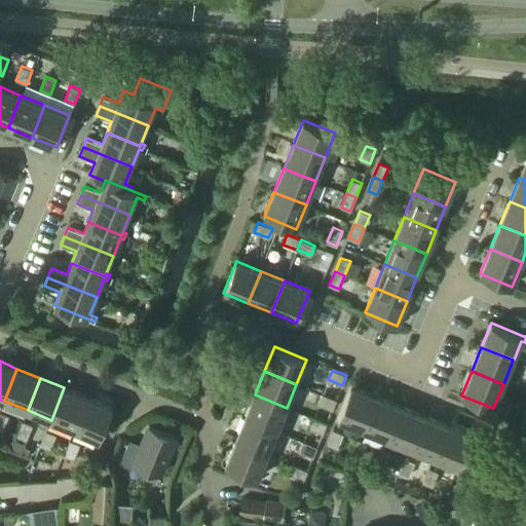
[(338,418),(362,428),(375,397),(350,386),(338,418)]
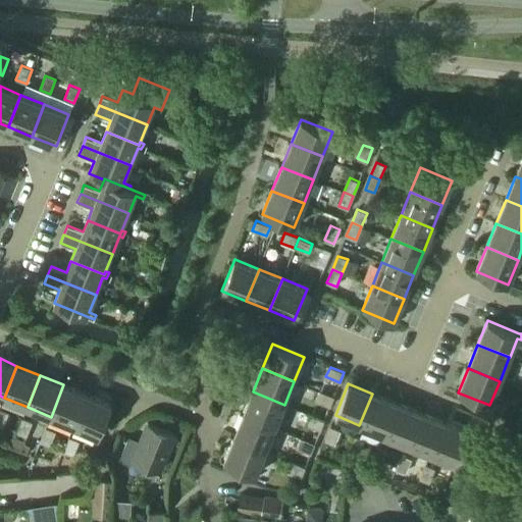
[(51,417),(74,426),(88,395),(63,384),(51,417)]
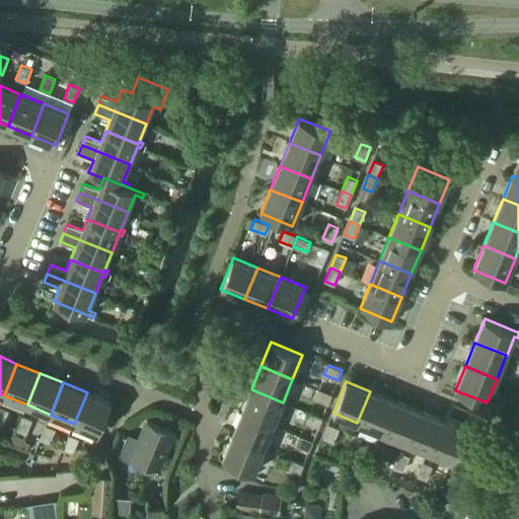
[(283,402),(251,389),(241,413),(273,425),(283,402)]
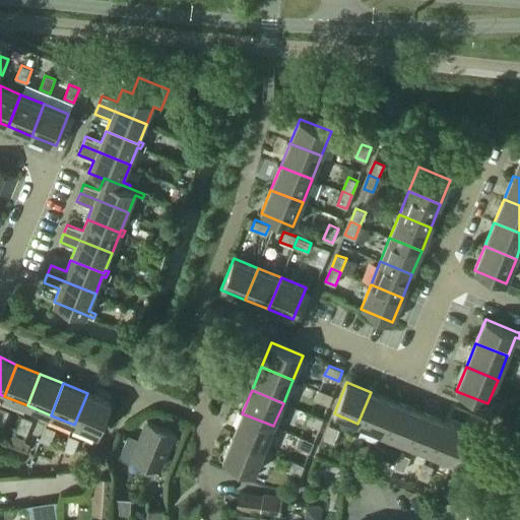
[(319,390),(315,399),(328,405),(332,396),(319,390)]
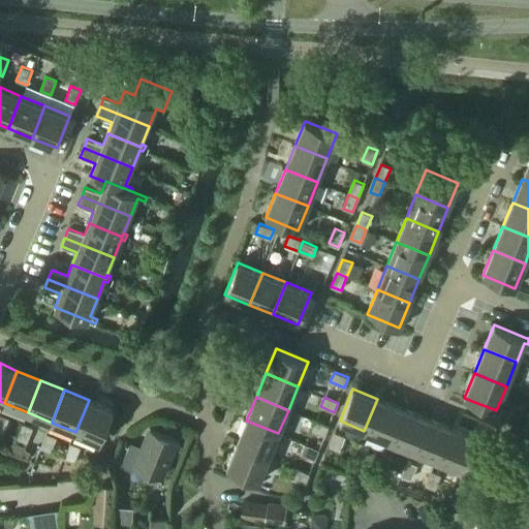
[(364,431),(389,440),(401,408),(377,399),(364,431)]
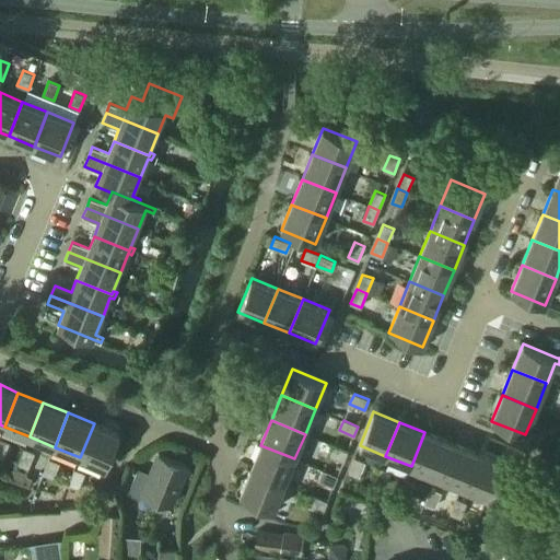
[(94,423),(80,457),(106,468),(119,433),(94,423)]
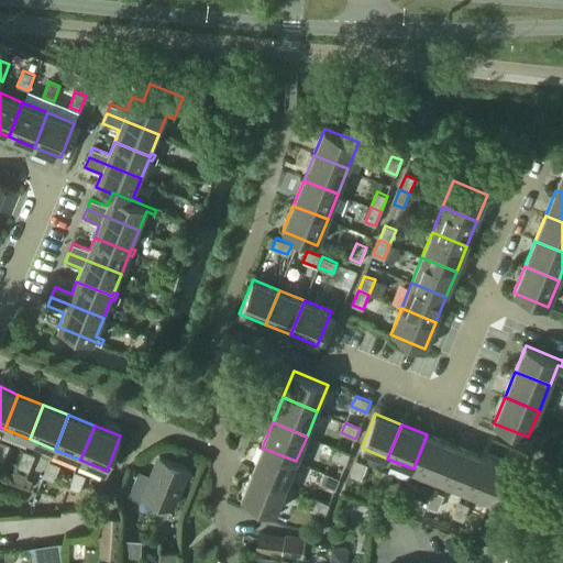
[(414,468),(439,479),(452,444),(427,434),(414,468)]
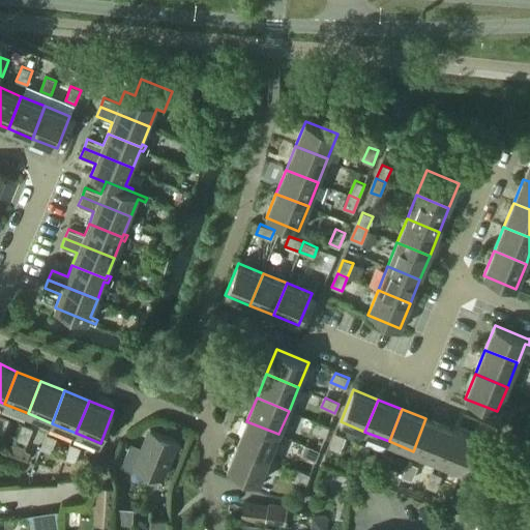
[(0,415),(0,432),(4,434),(9,419),(0,415)]
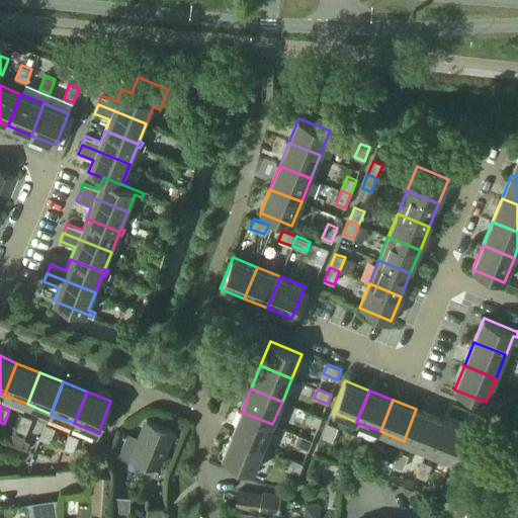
[(404,441),(427,450),(439,419),(416,409),(404,441)]
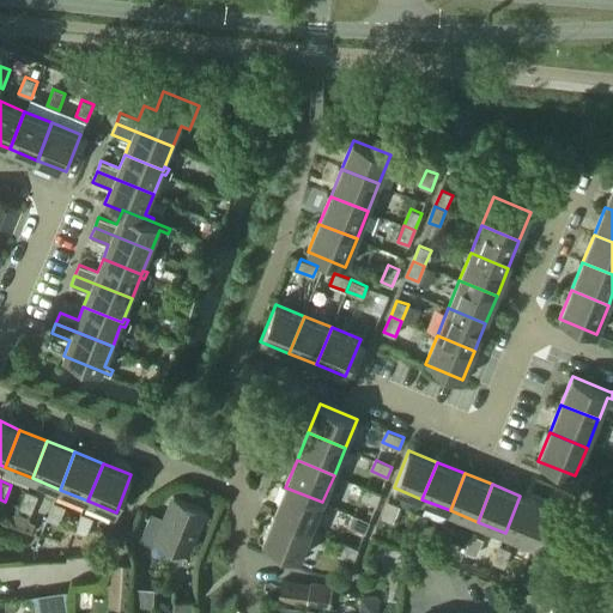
[(322,502),(285,487),(274,515),(311,529),(322,502)]
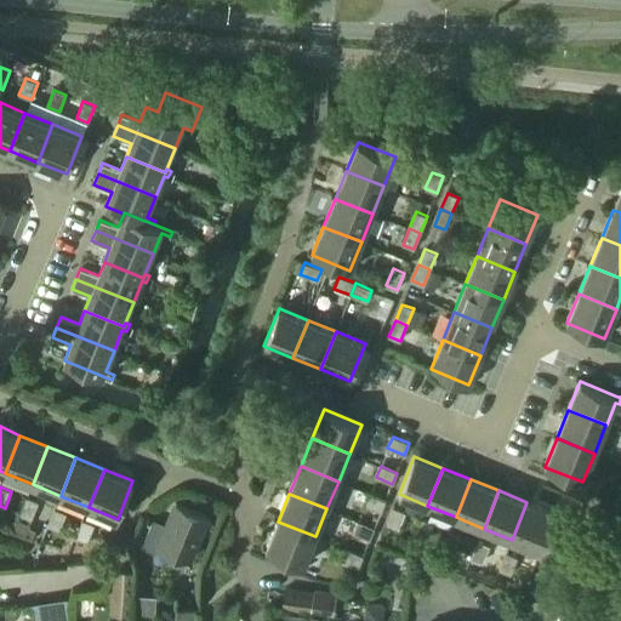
[(369,494),(364,506),(381,512),(386,500),(369,494)]
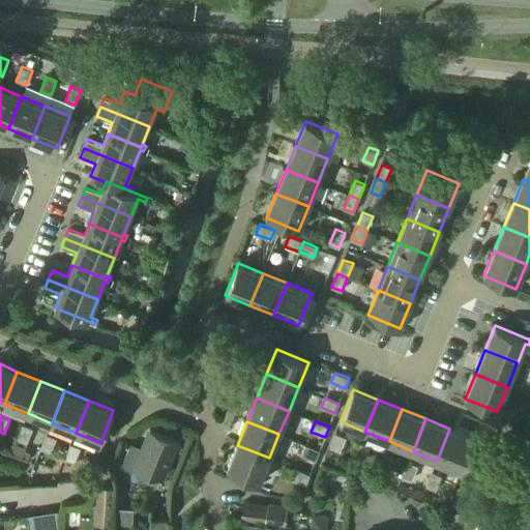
[(23,424),(17,439),(27,443),(33,429),(23,424)]
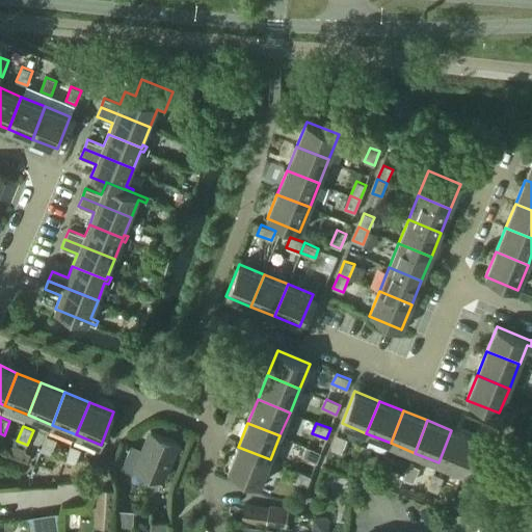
[(476,440),(451,430),(439,462),(462,473),(476,440)]
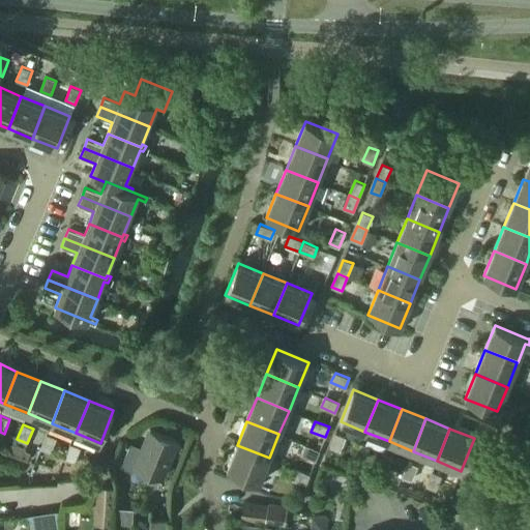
[(177,441),(150,430),(142,448),(130,443),(121,467),(134,472),(135,468),(162,479),(177,441)]
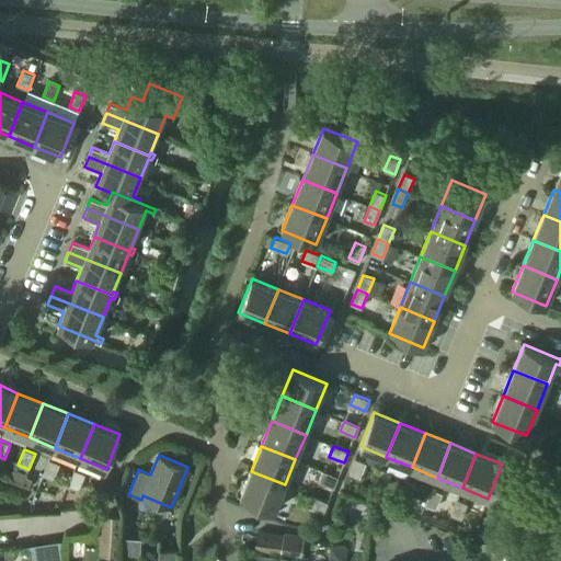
[(355,459),(350,473),(361,478),(366,462),(355,459)]
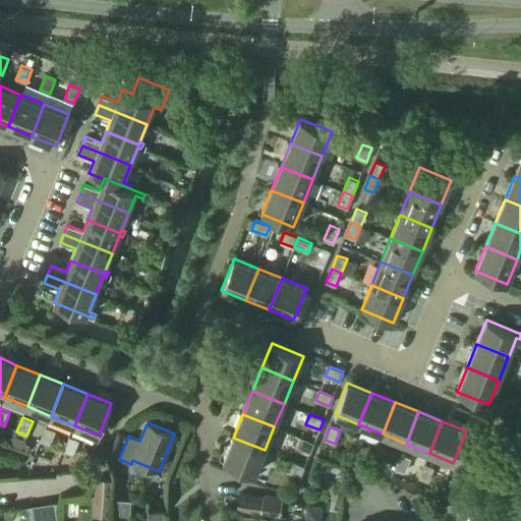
[(46,427),(40,441),(50,445),(56,431),(46,427)]
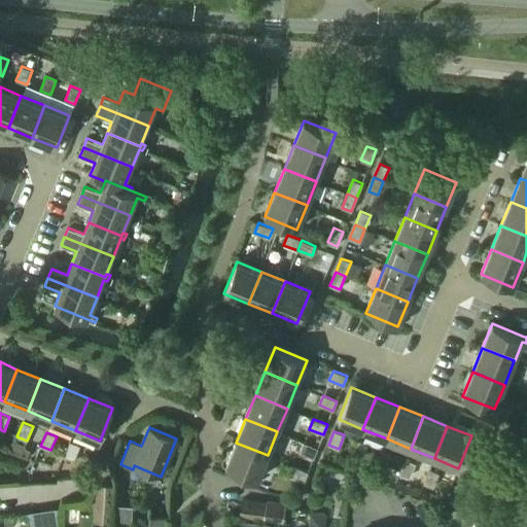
[(358,441),(353,454),(362,458),(367,445),(358,441)]
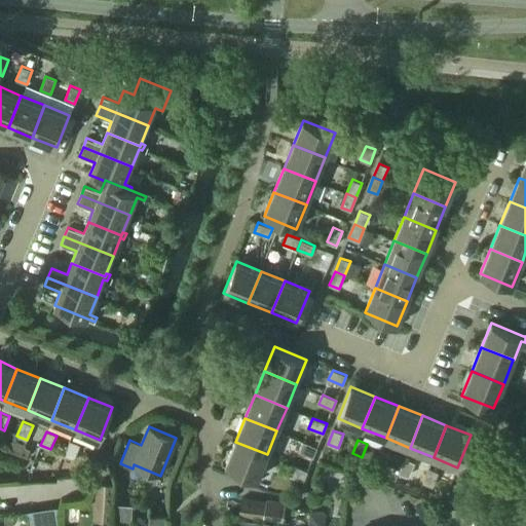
[(70,441),(65,455),(74,459),(80,445),(70,441)]
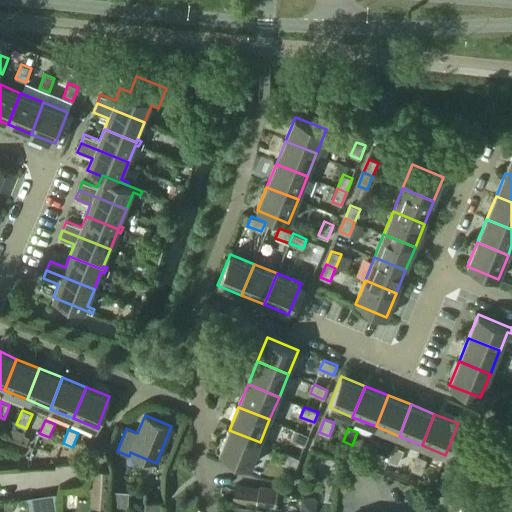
[(250,466),(260,442),(229,430),(219,454),(250,466)]
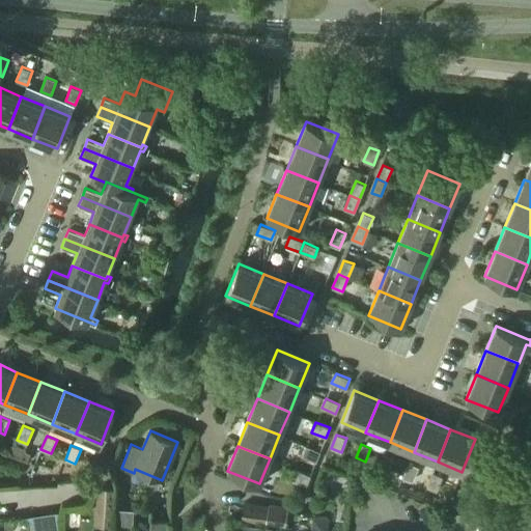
[(306,446),(302,455),(316,462),(320,451),(306,446)]
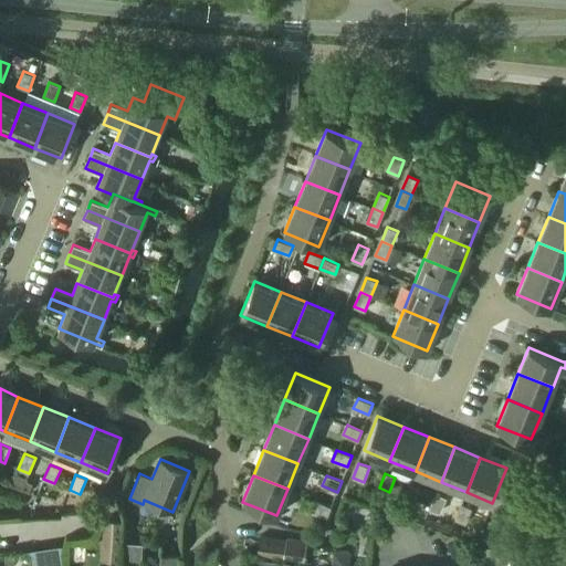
[(410,483),(404,499),(413,503),(420,488),(410,483)]
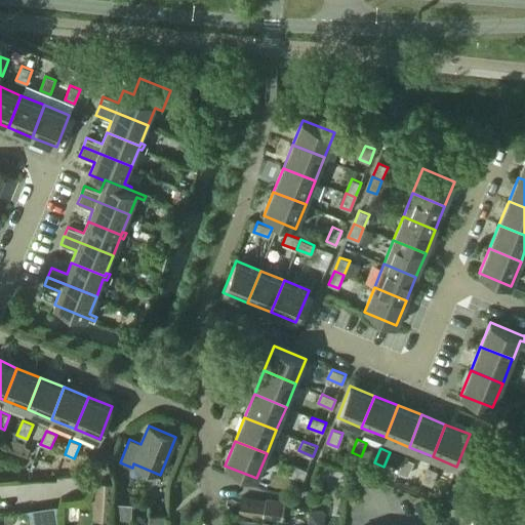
[(404,458),(398,472),(408,476),(413,462),(404,458)]
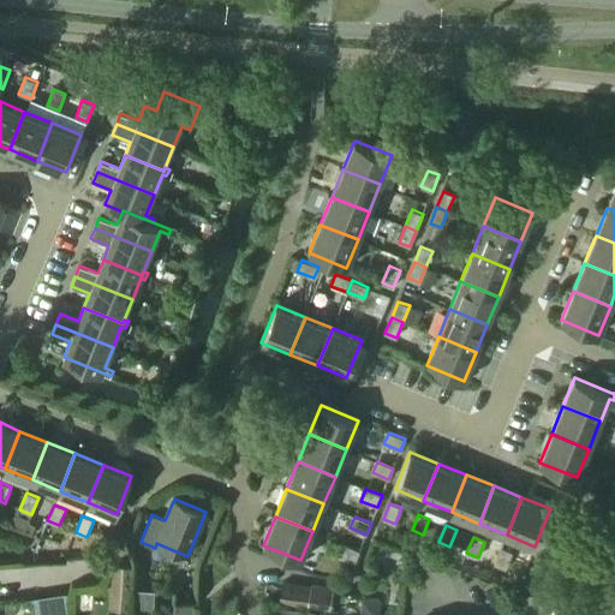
[(342,544),(338,555),(354,562),(359,550),(342,544)]
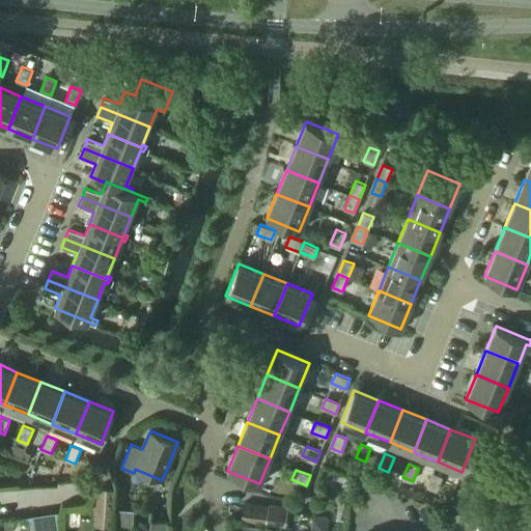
[(432,473),(427,487),(437,492),(443,477),(432,473)]
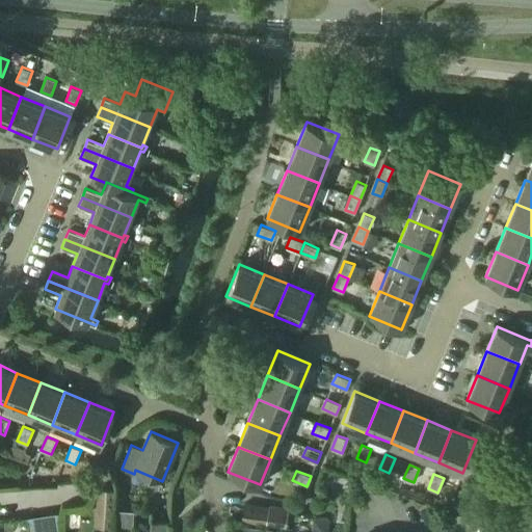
[(111,529),(112,519),(115,491),(98,489),(95,528),(111,529)]
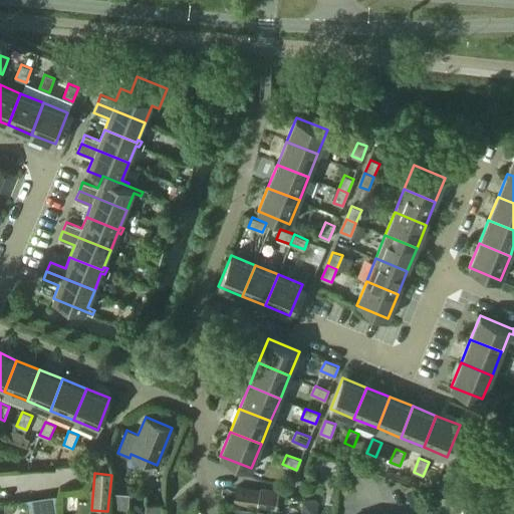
[(255,508),(258,490),(237,487),(234,505),(255,508)]
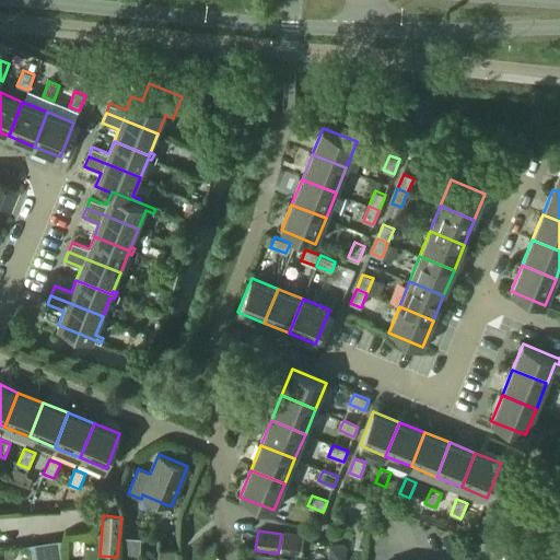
[(281,534),(278,553),(301,557),(304,537),(281,534)]
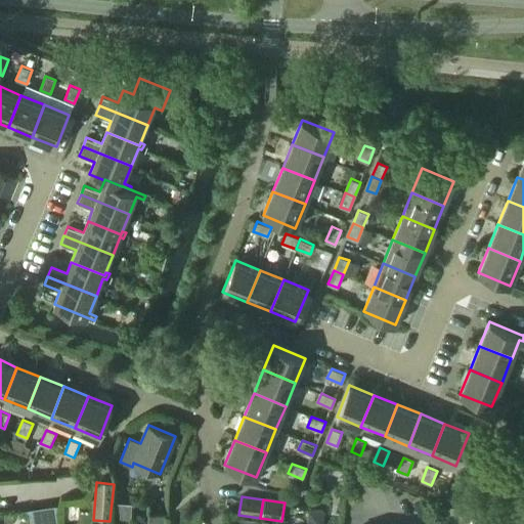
[(114,501),(113,519),(131,520),(132,503),(114,501)]
